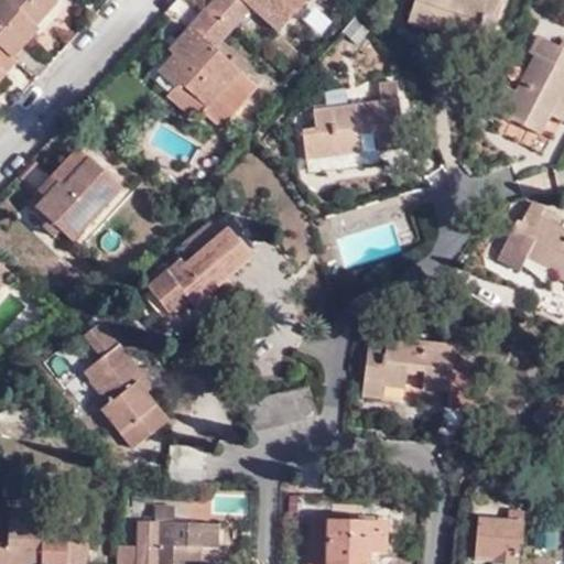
[(50,0),(0,0),(0,52),(9,61),(35,31),(33,29),(54,4),(50,0)]
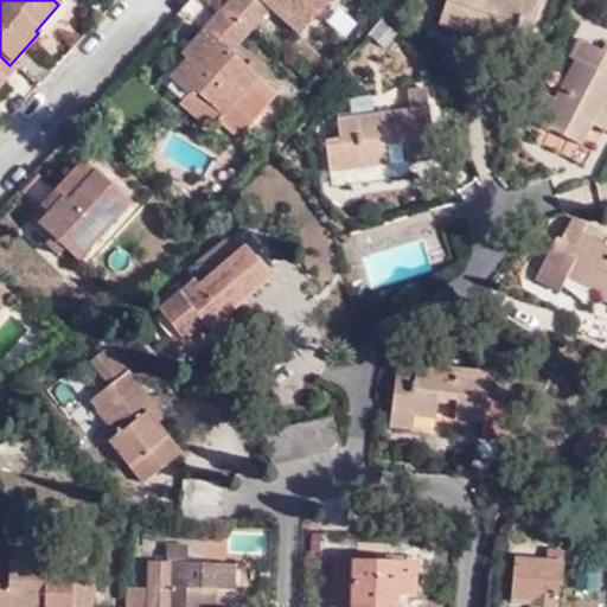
[(227,0),(222,6),(248,30),(267,8),(296,34),(328,0),(227,0)]
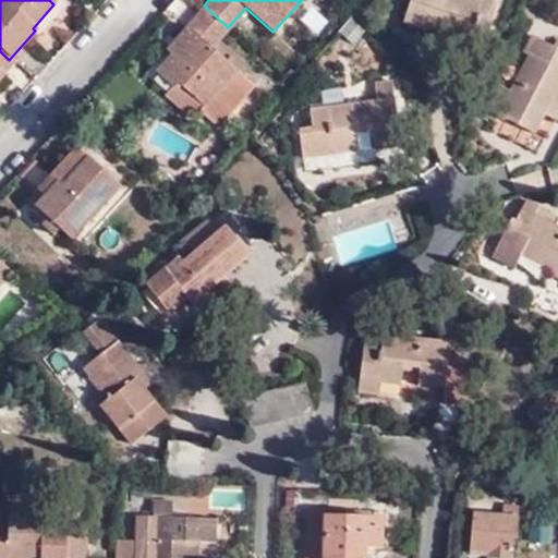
[(407,0),(400,23),(424,28),(425,25),(460,34),(459,37),(477,43),(488,0),(407,0)]
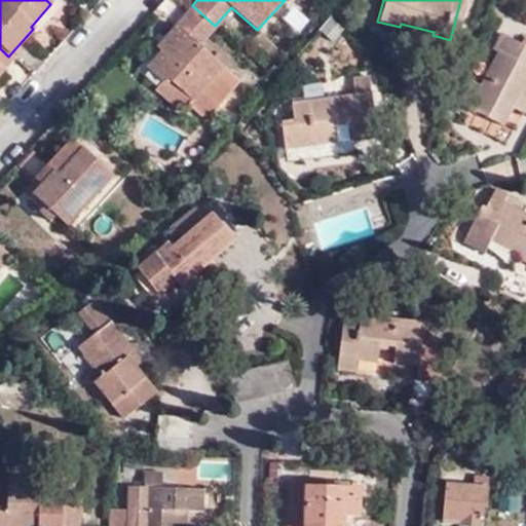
[(215,26),(192,5),(174,26),(179,30),(159,51),(144,68),(159,83),(151,90),(180,116),(187,109),(202,123),(238,83),(196,45),(215,26)]
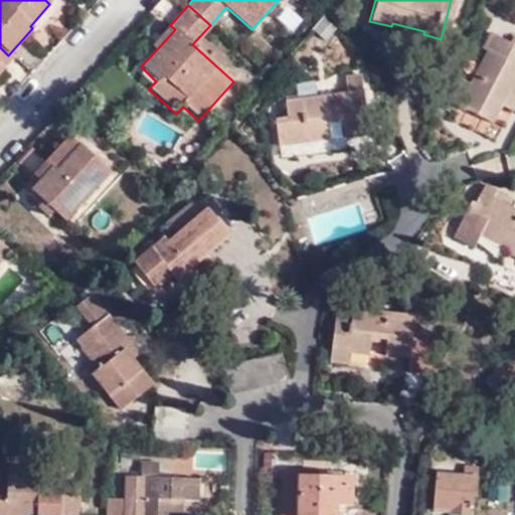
[(175,29),(170,25),(151,45),(156,50),(175,29)]
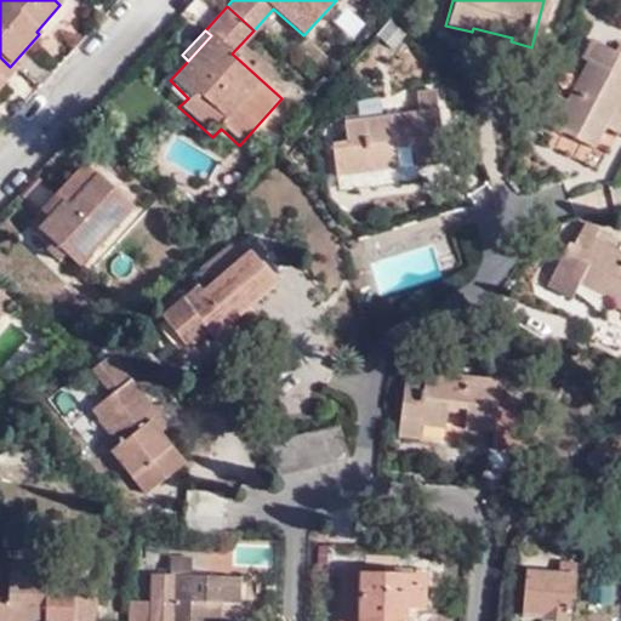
[(620,95),(620,52),(591,35),(579,55),(585,58),(564,98),(553,93),(535,126),(550,134),(554,126),(591,147),(603,125),(614,131),(620,118),(620,108),(616,106),(620,95)]
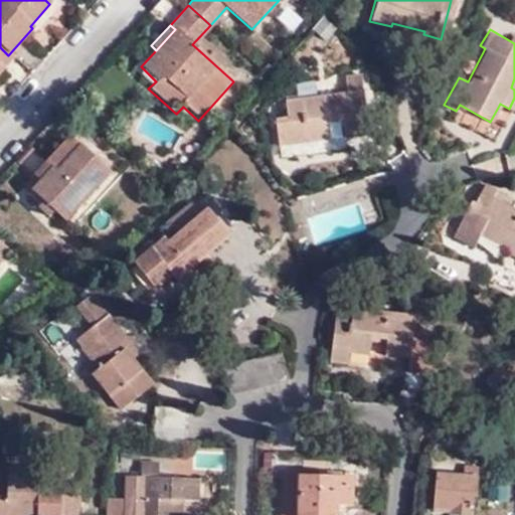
[(0,72),(13,59),(8,55),(0,47),(0,72)]
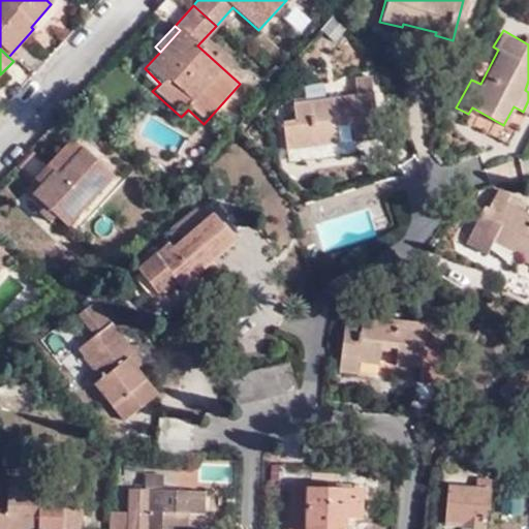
[(369,75),(353,78),(354,96),(291,103),(293,121),(281,122),(283,147),(333,143),(332,123),(349,120),(351,135),(375,133),(369,75)]
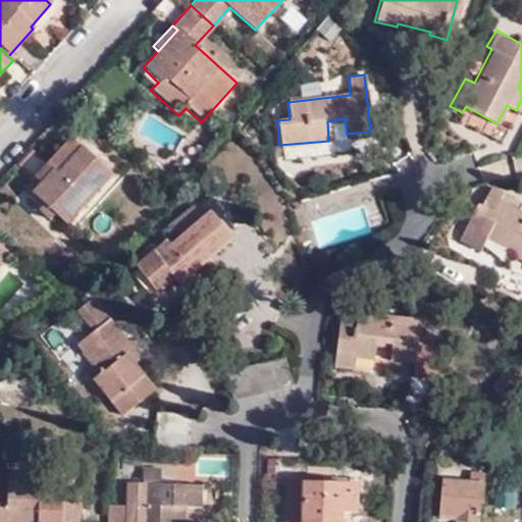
[(56,175),(80,149),(69,140),(33,177),(39,184),(52,171),(56,175)]
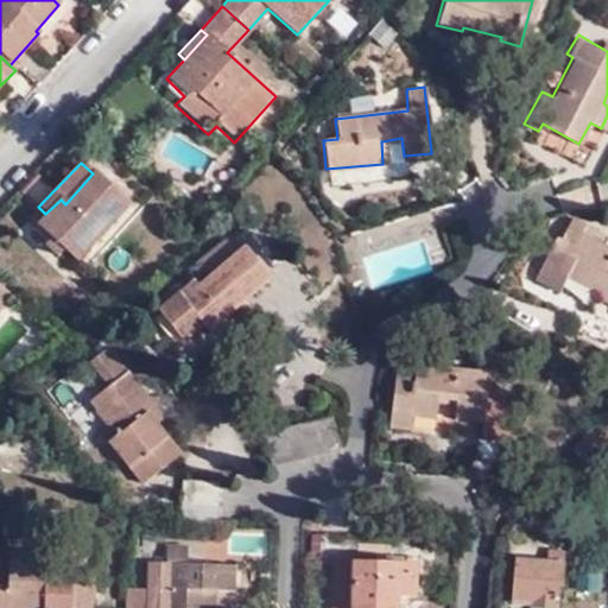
[(130,207),(93,173),(65,204),(61,200),(45,214),(36,225),(74,263),(130,207)]
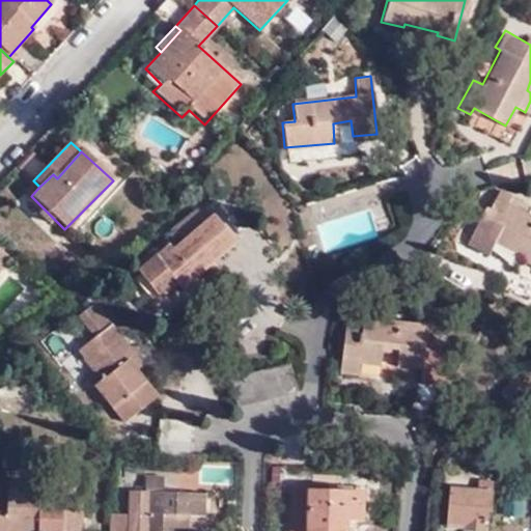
[(530,214),(506,201),(510,193),(499,187),(488,206),(484,204),(466,241),(487,252),(494,239),(521,253),(520,255),(530,261),(530,214)]
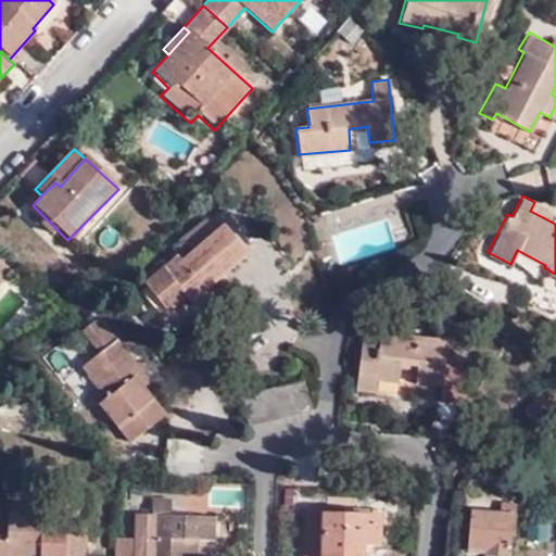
[(204,219),(177,242),(188,252),(178,261),(175,257),(142,285),(166,313),(186,298),(189,302),(247,255),(225,228),(220,231),(216,227),(213,229),(204,219)]
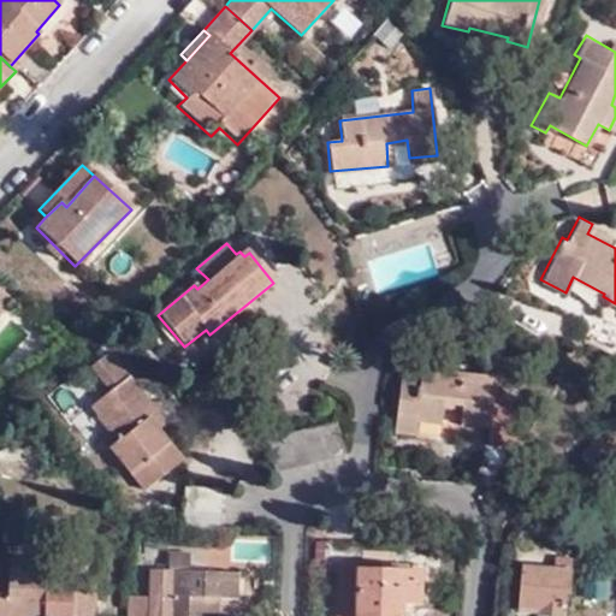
[(0,313),(12,301),(0,289),(0,313)]
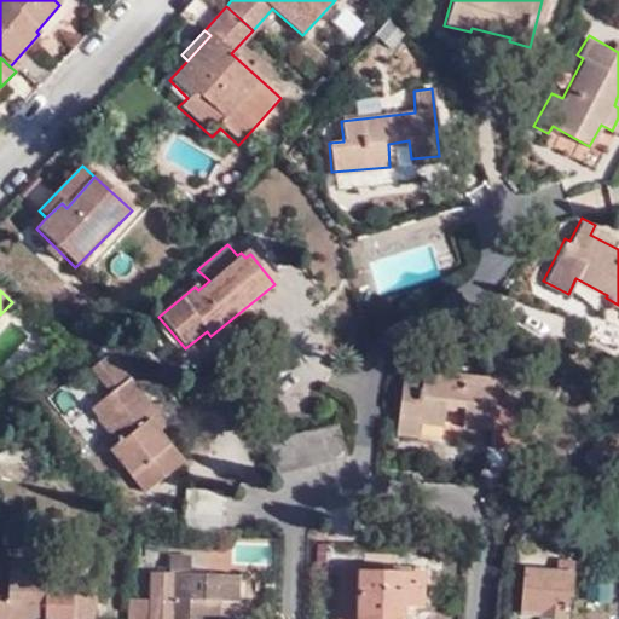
[(110,359),(94,372),(114,397),(93,412),(120,446),(113,453),(146,495),(184,463),(162,435),(166,432),(134,392),(137,389),(110,359)]
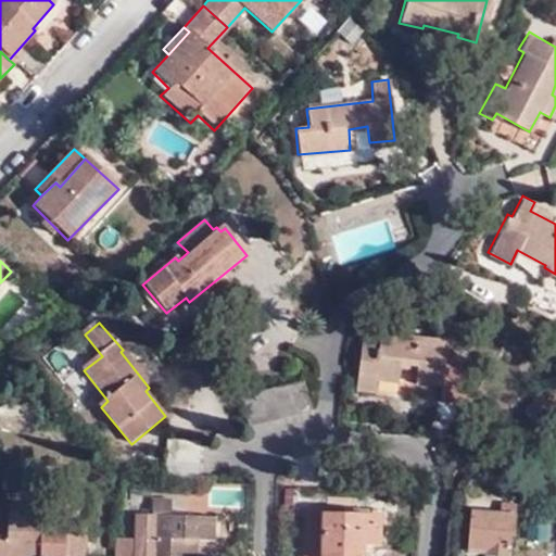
[(446,339),(364,330),(354,386),(376,389),(377,376),(399,378),(401,361),(417,362),(414,378),(441,380),(439,399),(456,401),(460,364),(444,363),(446,339)]
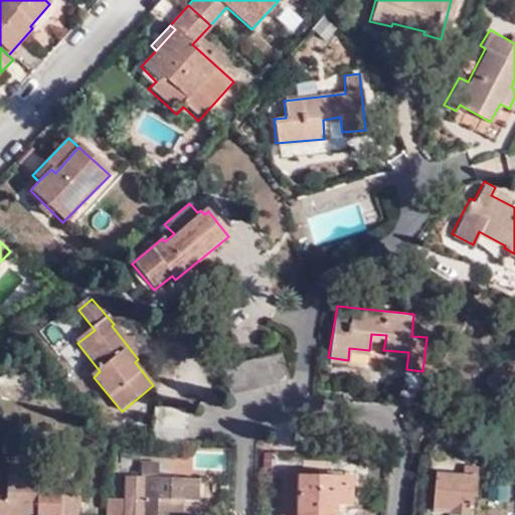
[(281,348),(265,353),(274,379),(289,375),(281,348)]
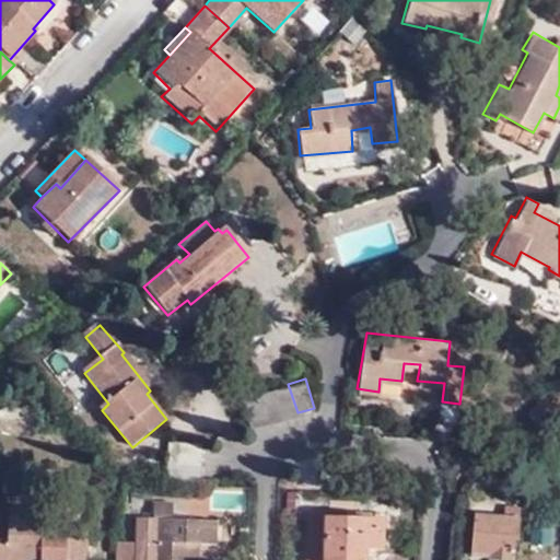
[(288,384),(271,389),(282,418),(298,412),(288,384)]
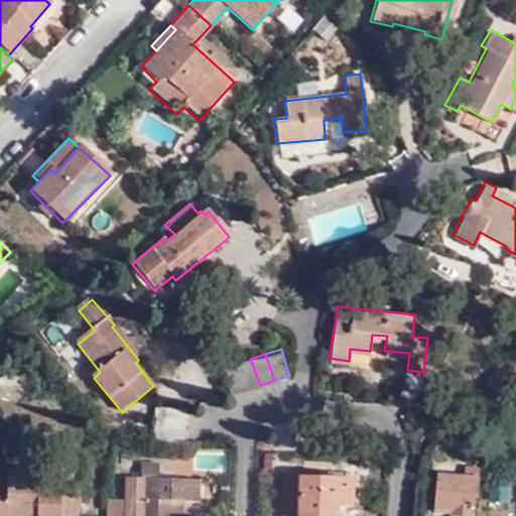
[(250,359),(242,361),(234,364),(245,390),(260,385),(250,359)]
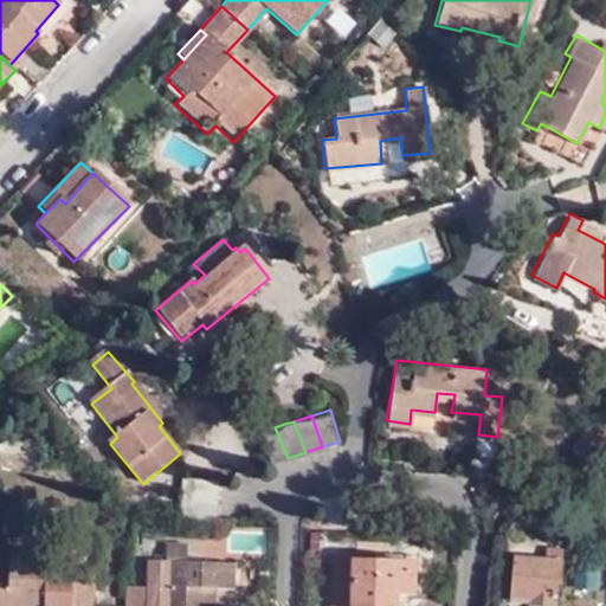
[(262,433),(274,462),(288,458),(275,427),(262,433)]
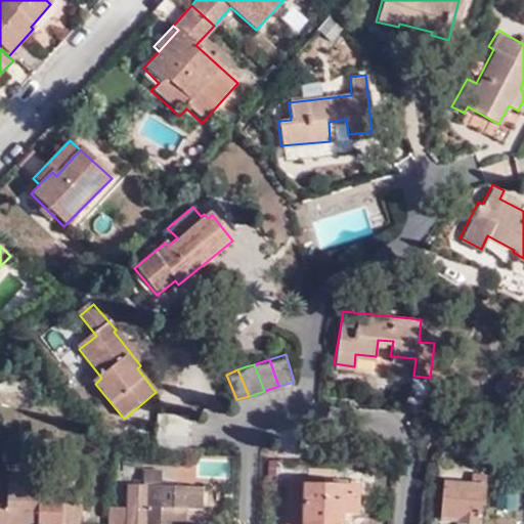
[(157,417),(156,434),(168,435),(169,418),(157,417)]
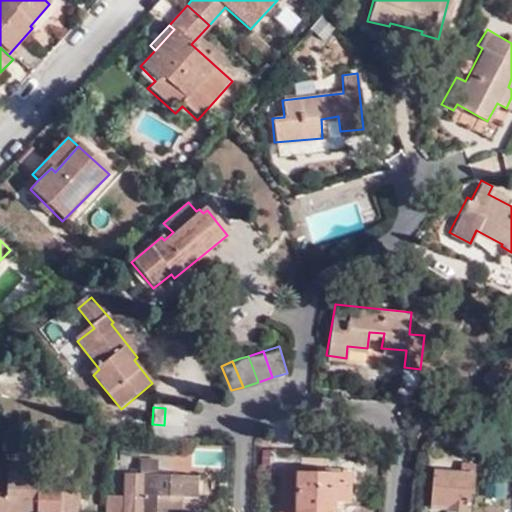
[(183,426),(183,408),(165,408),(164,425),(183,426)]
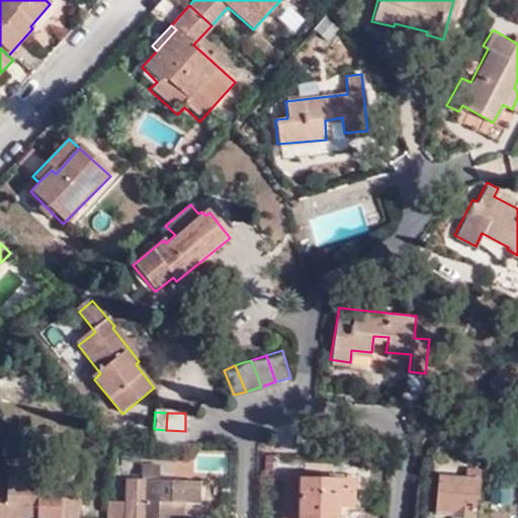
[(173,517),(174,510),(187,511),(187,504),(199,506),(200,484),(161,481),(161,466),(144,465),(143,480),(128,480),(127,504),(111,503),(110,517),(173,517)]
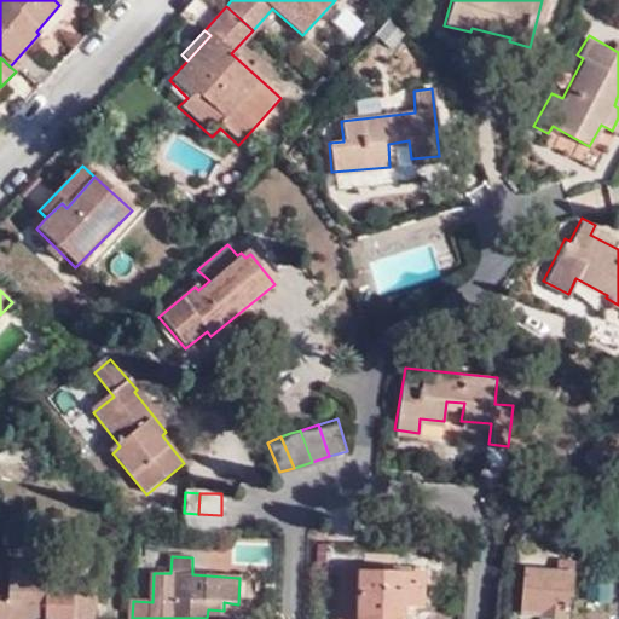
[(562,618),(567,561),(553,559),(553,571),(520,570),(516,613),(531,614),(531,617),(559,618),(562,618)]
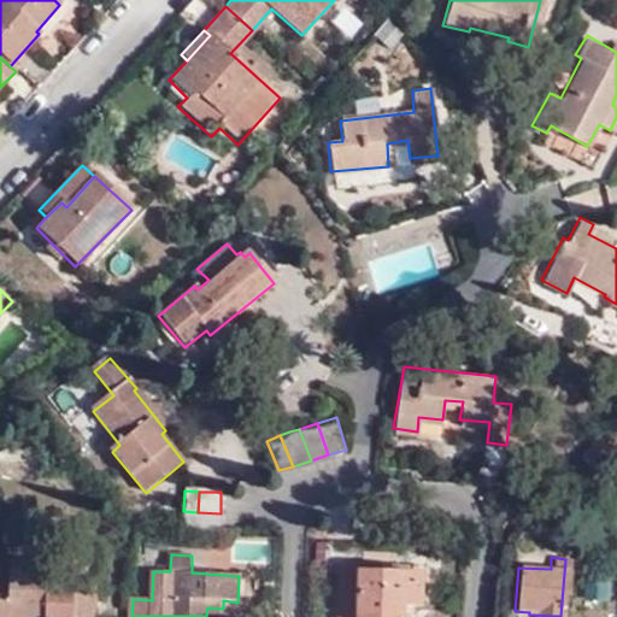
[(50,563),(11,560),(10,595),(0,594),(0,616),(86,616),(87,607),(92,607),(94,588),(89,588),(89,580),(74,579),(74,582),(50,581),(50,563)]
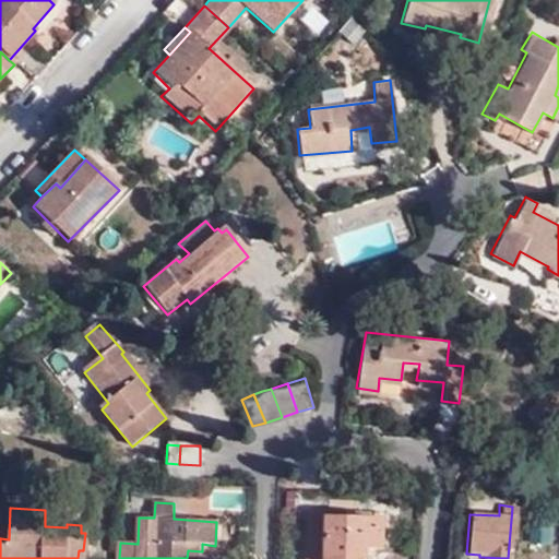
[(359,558),(360,546),(376,547),(378,512),(369,512),(369,516),(305,513),(302,558),(359,558)]
